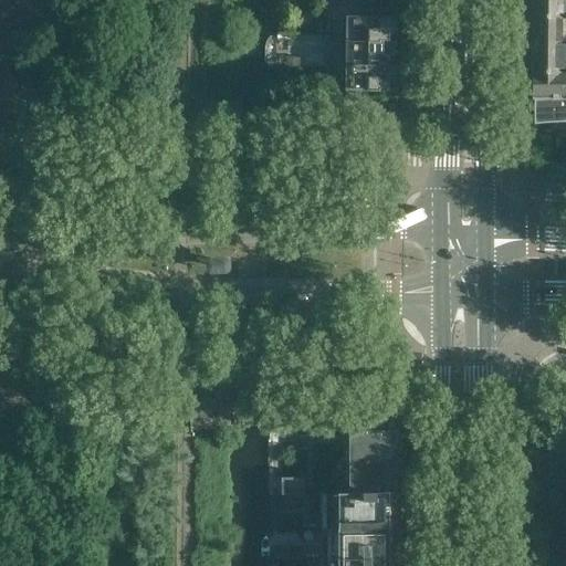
[(565,17),(565,0),(533,0),(534,18),(565,17)]
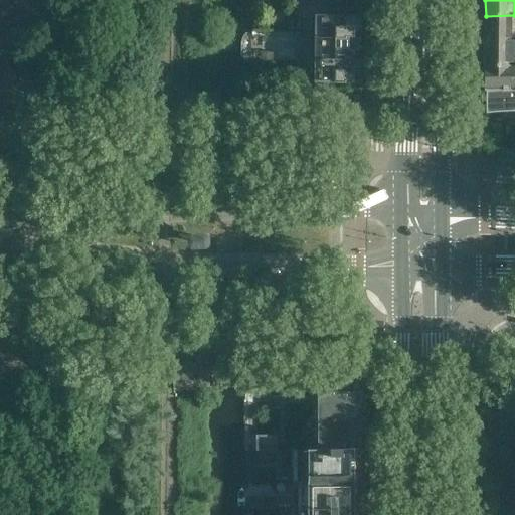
[(361,30),(361,16),(319,15),(315,17),(315,38),(360,39),(361,38),(354,38),(354,30),(361,30)]
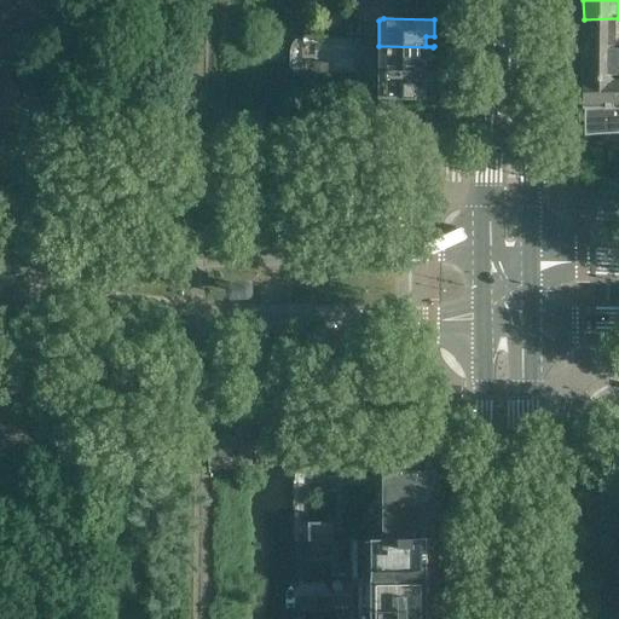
[(618,18),(584,19),(583,48),(618,48),(618,18)]
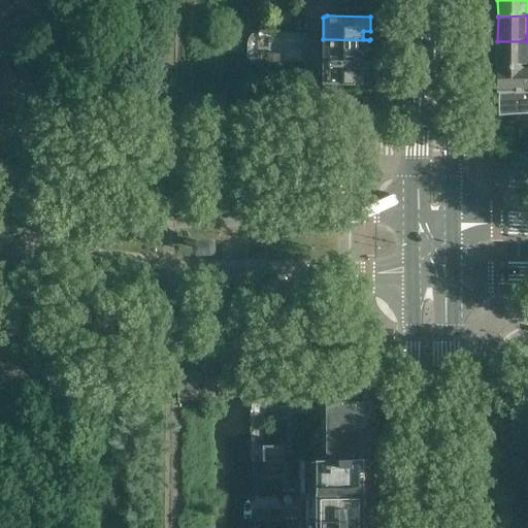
[(369,54),(369,40),(323,39),(323,62),(369,62),(369,61),(363,61),(363,54),(369,54)]
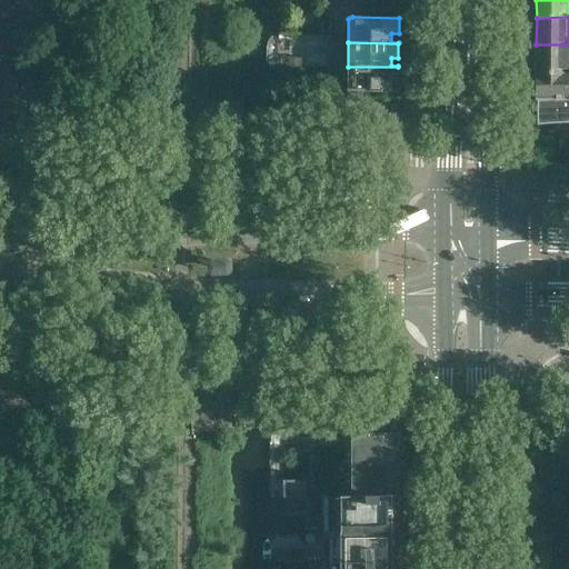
[(568,72),(568,45),(536,45),(536,72),(568,72)]
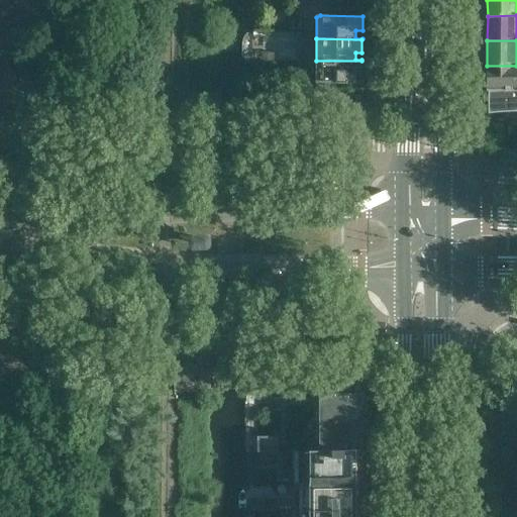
[(362,74),(362,61),(316,61),(316,83),(319,84),(362,84),(362,82),(355,82),(355,74),(362,74)]
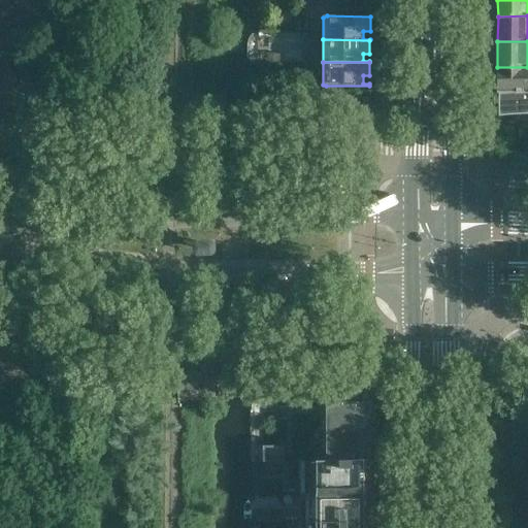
[(527,67),(497,67),(497,95),(499,95),(499,93),(527,93),(527,67)]
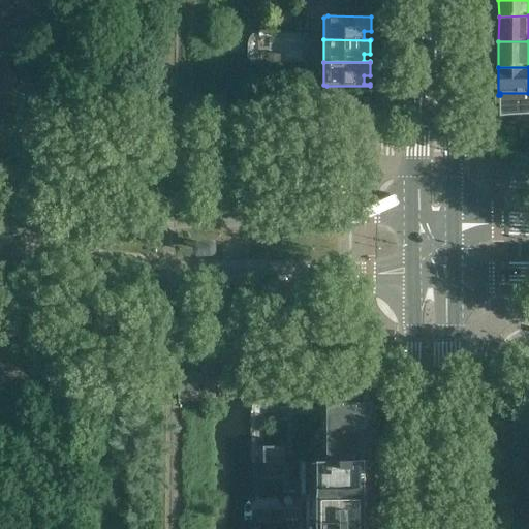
[(528,115),(528,93),(500,93),(500,95),(500,117),(528,115)]
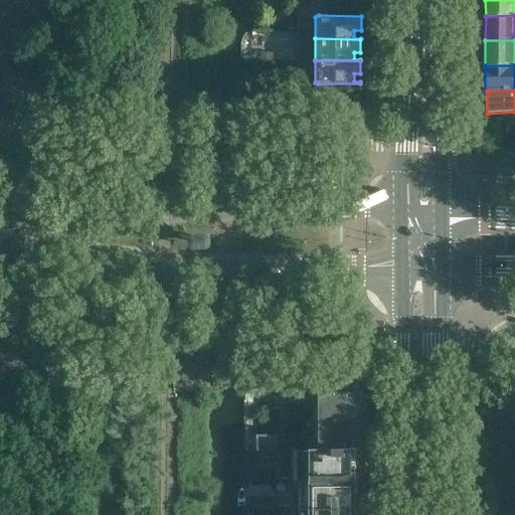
[(207,236),(191,236),(188,240),(188,245),(190,249),(205,249),(209,248),(209,239),(207,236)]
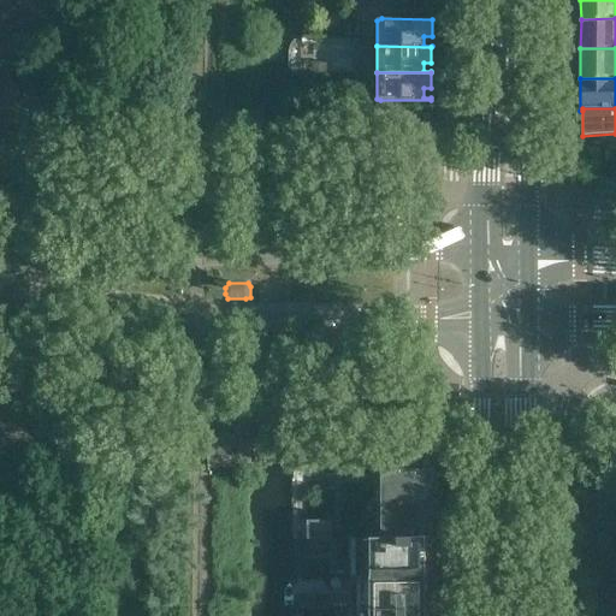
[(300,452),(300,463),(309,469),(319,465),(329,469),(338,465),(348,469),(357,465),(367,469),(377,465),(386,469),(396,465),(396,454),(406,448),(406,437),(396,431),(386,437),(377,431),(367,437),(367,448),(357,454),(348,448),(348,436),(338,431),(329,437),(329,448),(318,452),(309,448),(309,437),(300,431),(291,436),(291,448),(300,452)]
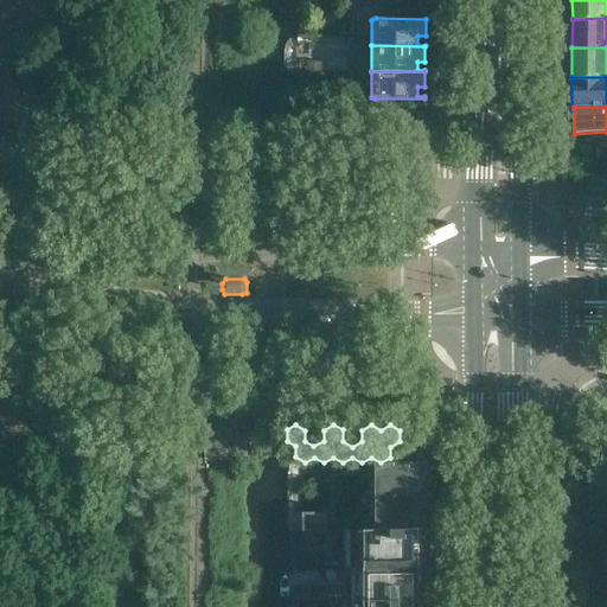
[(430,494),(430,462),(376,464),(376,477),(385,477),(385,494),(430,494)]
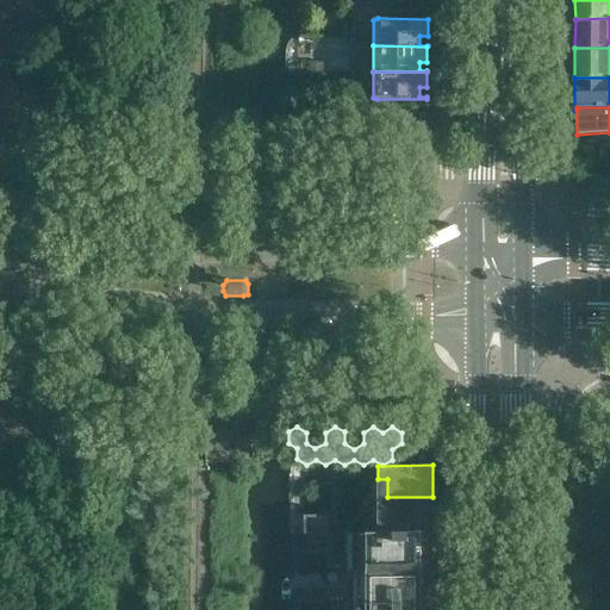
[(433,497),(387,497),(368,497),(368,533),(371,533),(433,533),(433,497)]
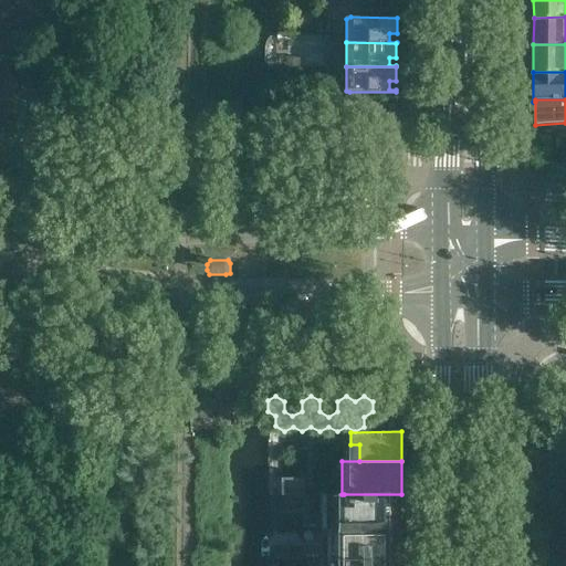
[(303,494),(303,479),(282,479),(282,494),(303,494)]
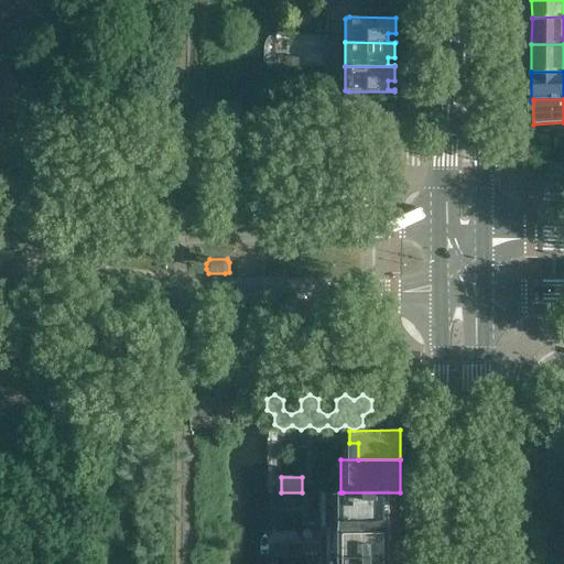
[(400,528),(400,492),(343,492),(343,510),(348,510),(348,528),(400,528)]
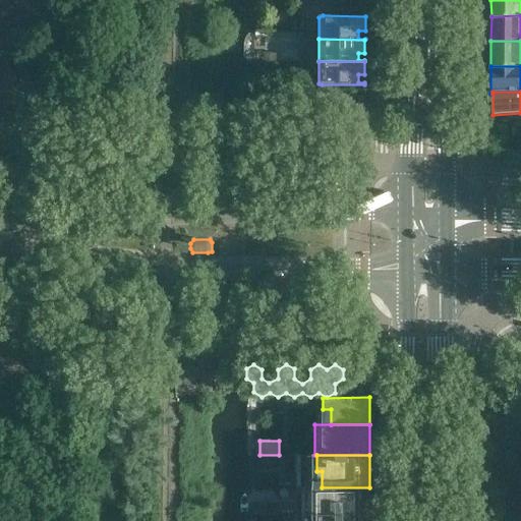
[(369,487),(322,487),(316,487),(316,505),(299,505),(299,516),(311,516),(311,515),(316,515),(369,515),(369,487)]
